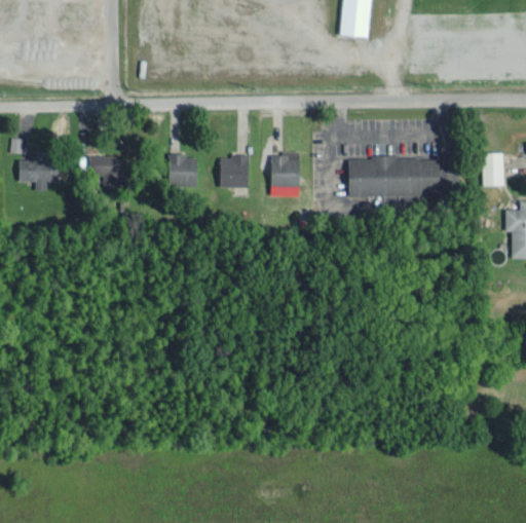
[(343,0),(341,35),(369,37),(370,0),(343,0)]
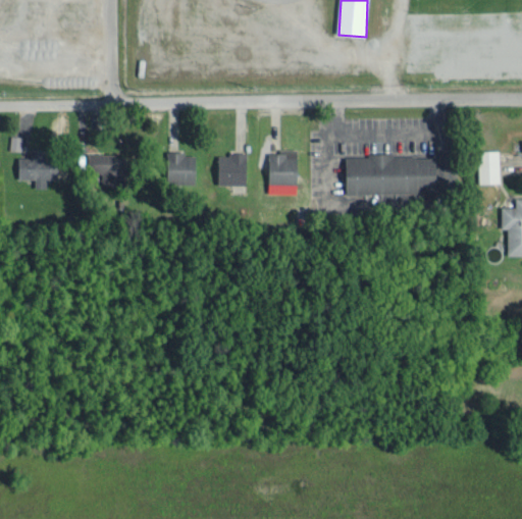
[(20,152),(21,138),(10,137),(9,151),(20,152)]
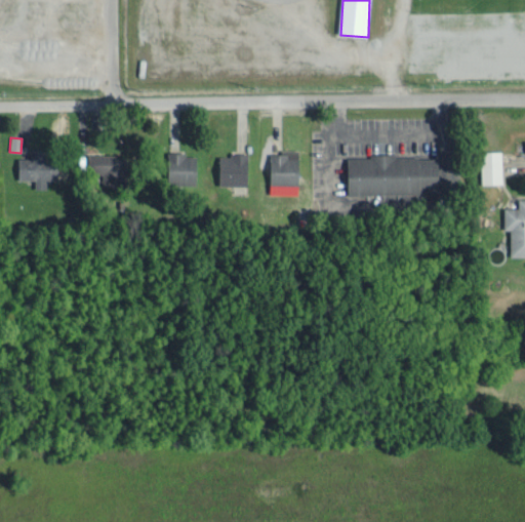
[(483,186),(503,185),(502,153),(483,153),(483,186)]
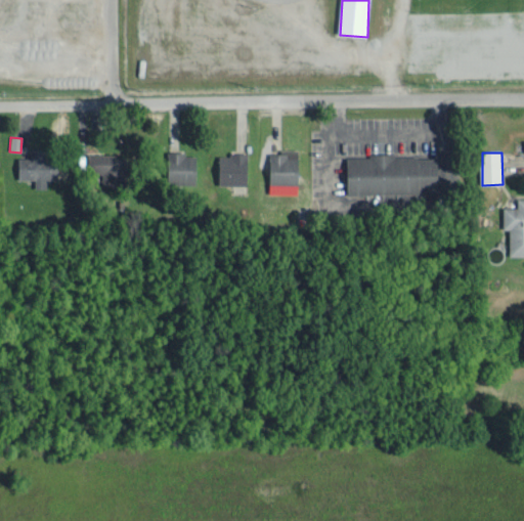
[(217,186),(248,186),(249,154),(229,154),(228,158),(218,158),(217,186)]
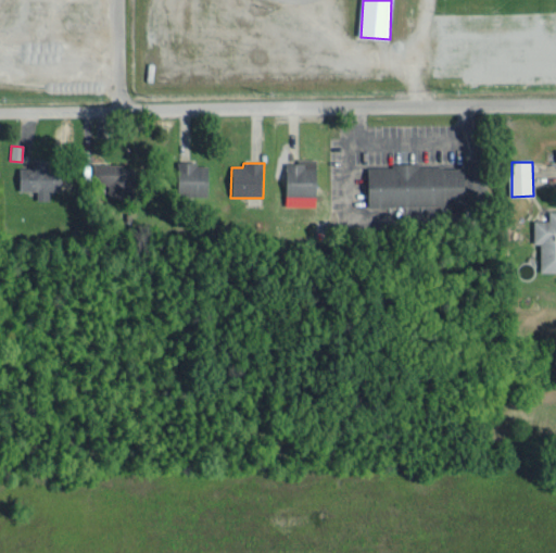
[(286,199),(318,199),(318,163),(285,163),(286,199)]
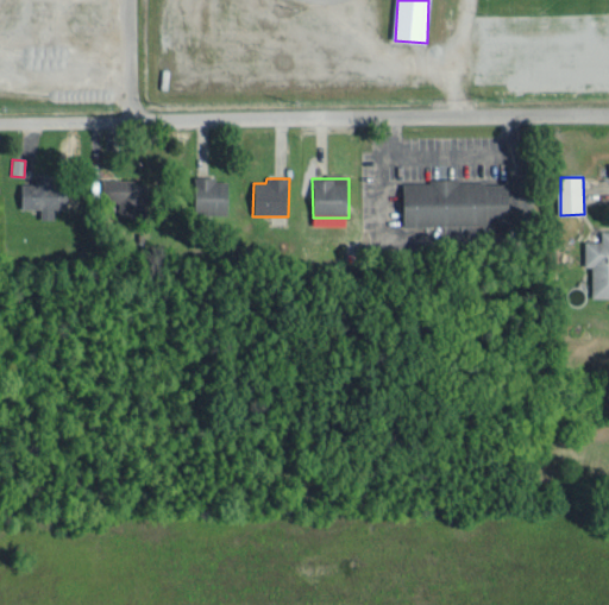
[(39,210),(41,221),(55,221),(54,210),(68,209),(67,180),(35,180),(35,184),(19,186),(19,210),(39,210)]
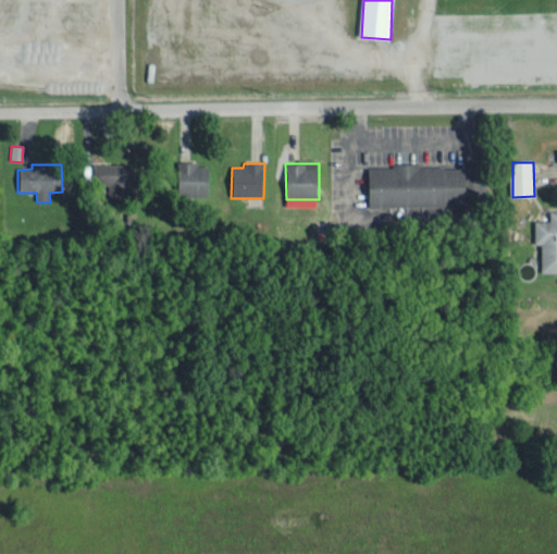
[(209,197),(210,165),(178,164),(177,196),(209,197)]
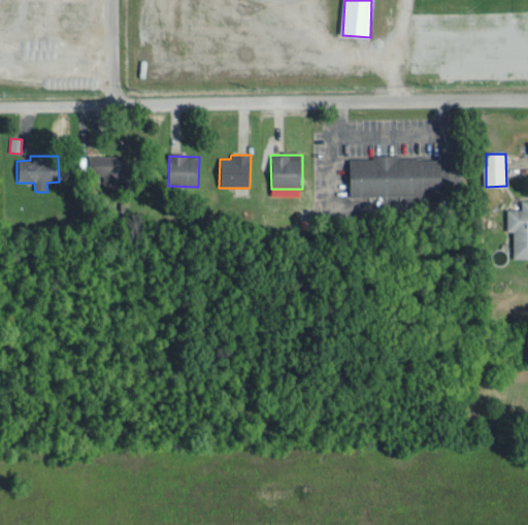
[(88,186),(124,185),(123,157),(87,158),(88,186)]
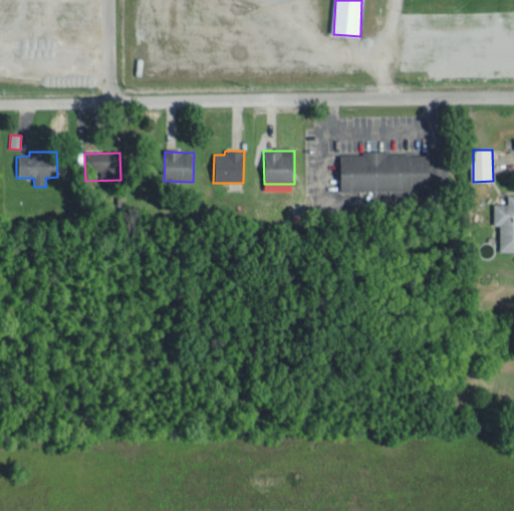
[(341,190),(433,192),(433,180),(444,180),(444,188),(450,188),(450,160),(440,160),(440,166),(431,166),(431,155),(362,154),(362,156),(341,156),(341,190)]
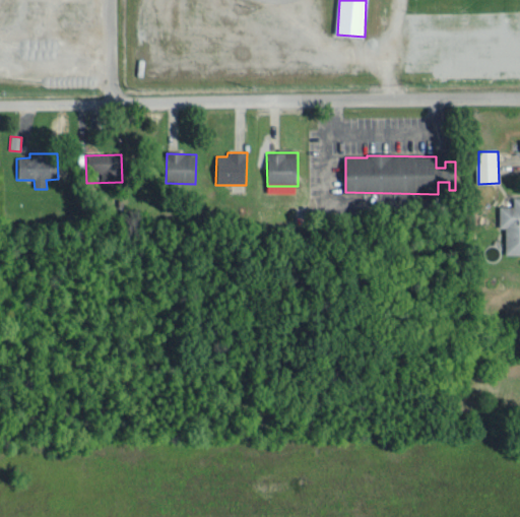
[(519,197),(514,198),(514,206),(500,206),(500,229),(506,229),(506,256),(519,255),(519,197)]
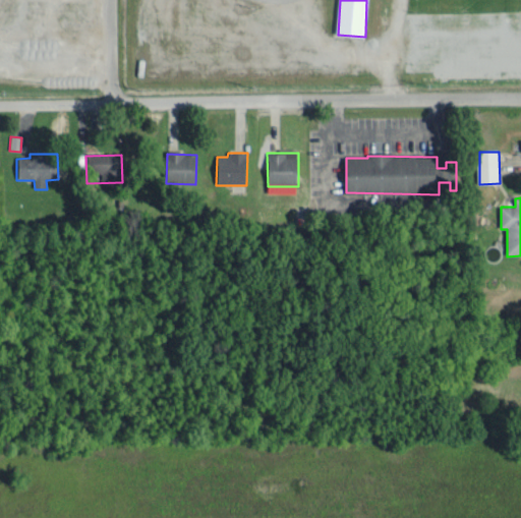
All buildings are outlined.
